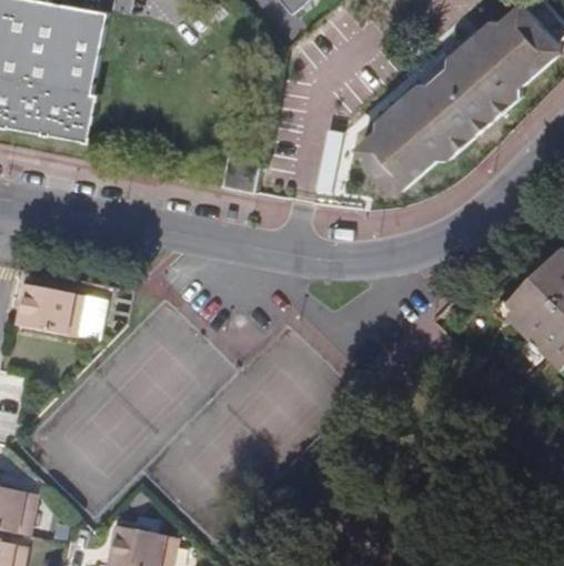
[(0,123),(88,141),(97,93),(91,92),(107,11),(49,0),(0,0),(0,123)]
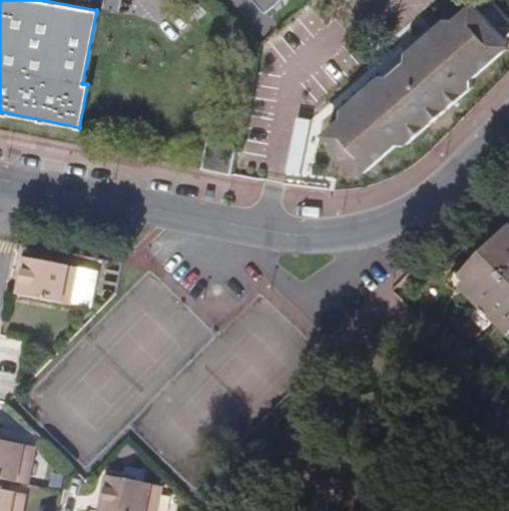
[(255,0),(266,12),(280,0),(255,0)]
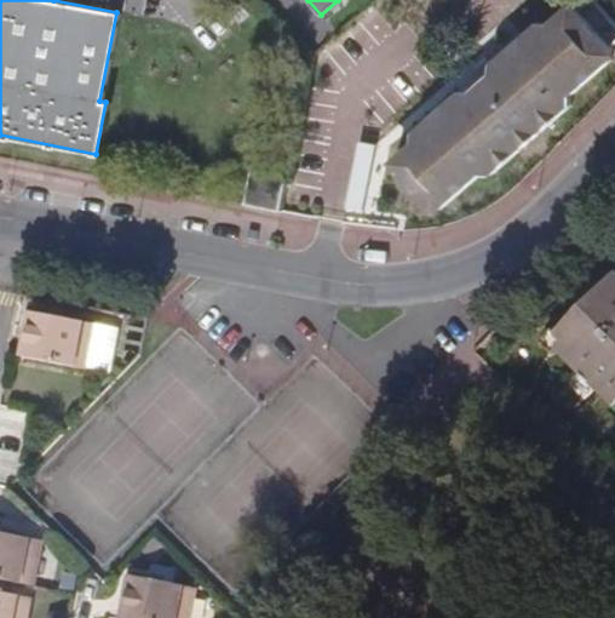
[(415,182),(409,187),(429,209),(437,210),(477,175),(487,175),(565,106),(567,104),(567,93),(608,57),(608,45),(592,27),(586,33),(580,26),(586,19),(574,6),(562,5),(545,22),(532,21),(488,59),(487,73),(465,91),(453,90),(409,129),(409,139),(390,155),(389,164),(390,166),(403,181),(409,176),(415,182)]
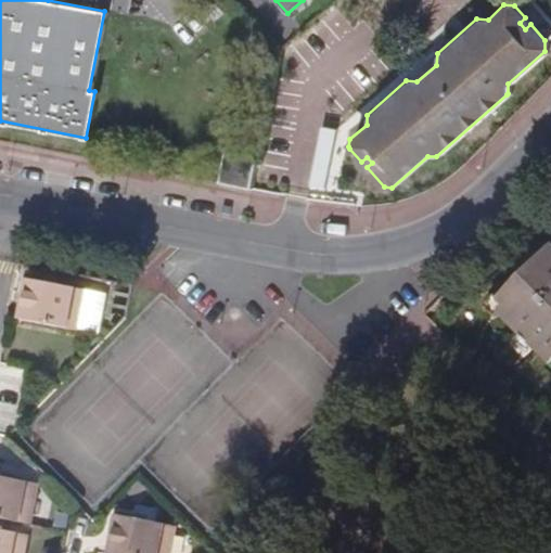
[(222,144),(215,181),(248,188),(256,151),(222,144)]
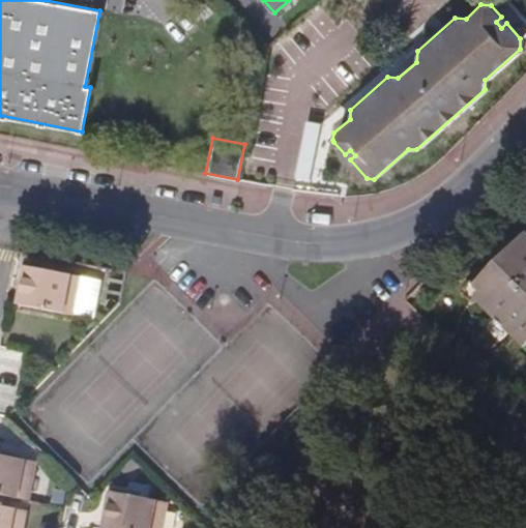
[(525,232),(474,284),(479,291),(473,297),(525,347),(525,345),(525,232)]
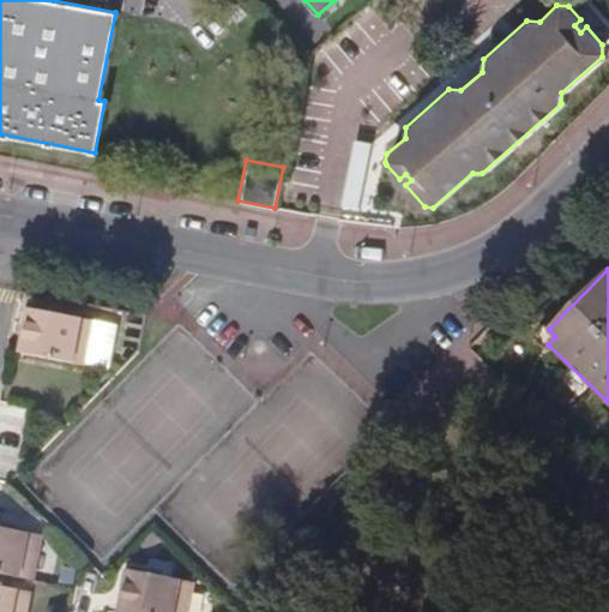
[(20,353),(28,355),(62,363),(89,367),(98,322),(30,310),(23,337),(19,336),(17,349),(22,351),(20,353)]
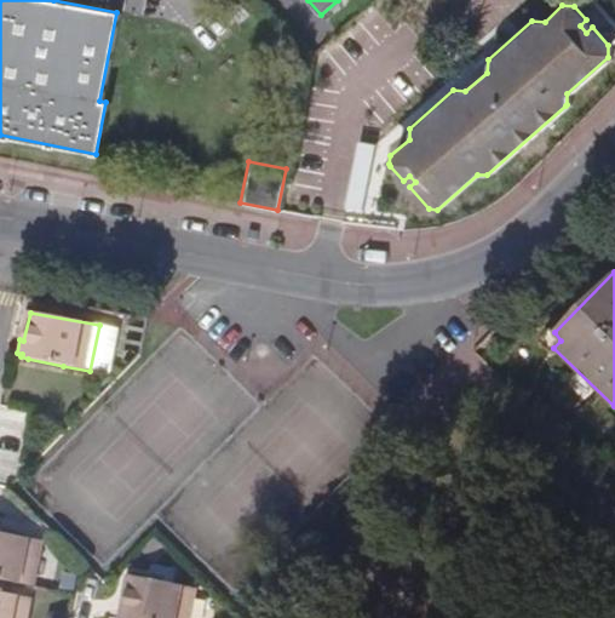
[(0,581),(4,581),(30,585),(40,541),(0,533),(0,581)]
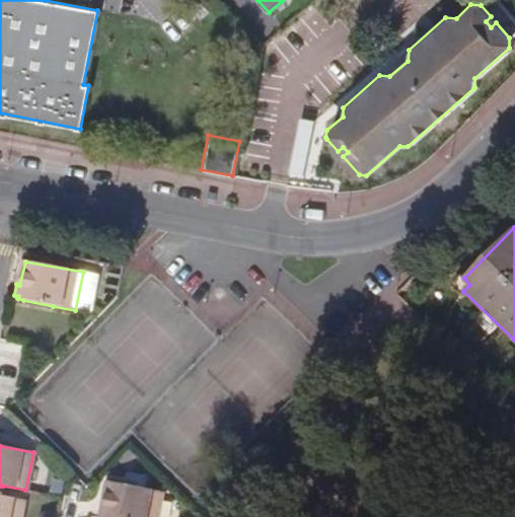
[(94,516),(155,516),(161,491),(141,487),(144,475),(125,471),(123,484),(103,479),(102,484),(96,483),(94,495),(99,497),(94,516)]
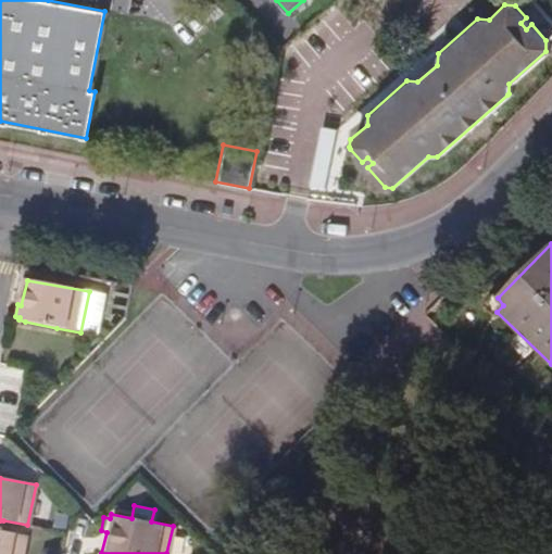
[(0,553),(21,553),(25,536),(0,531),(0,553)]
